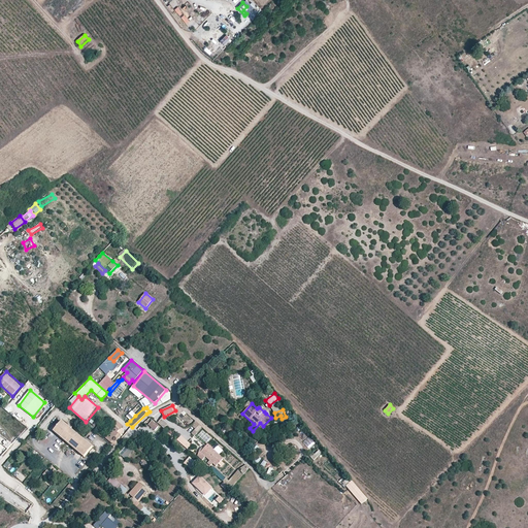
[(135,416),(132,411),(127,417),(130,421),(135,416)]
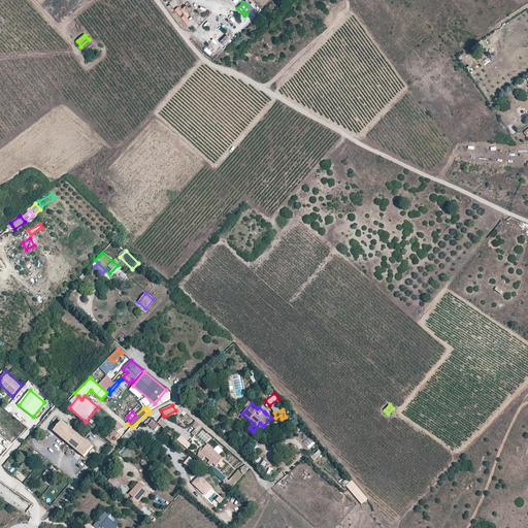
[(123,427),(114,420),(111,424),(113,426),(114,424),(121,429),(123,427)]
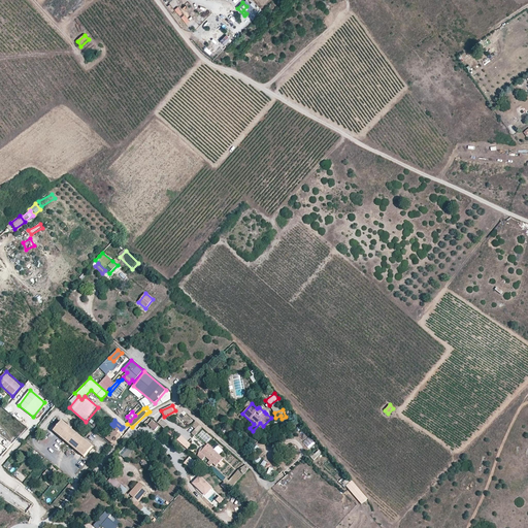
[(168,425),(162,420),(161,421),(161,420),(158,423),(164,429),(168,425)]
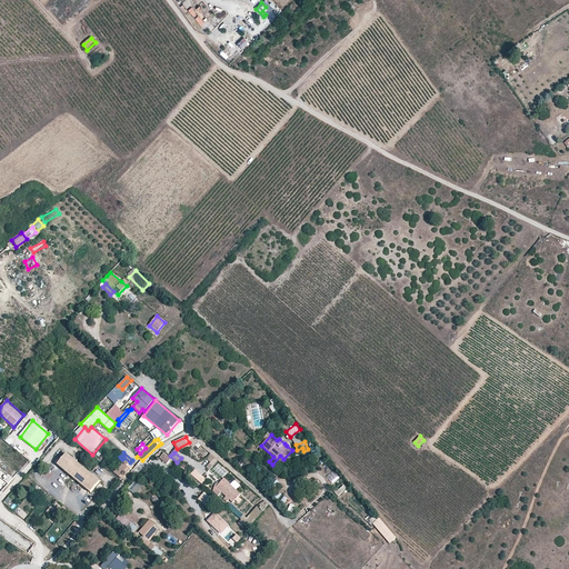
[(100,481),(67,453),(58,465),(91,492),(100,481)]
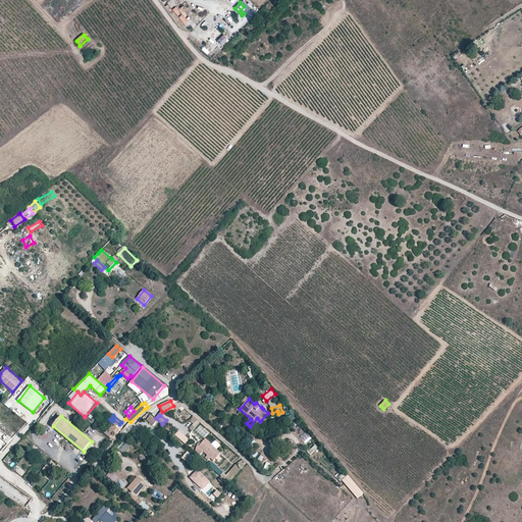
[(157,422),(150,416),(147,420),(153,426),(157,422)]
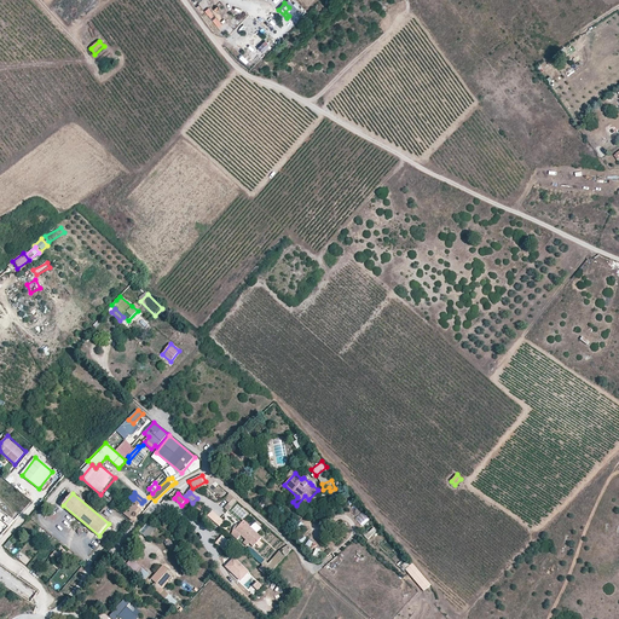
[(224,508),(227,512),(237,502),(229,495),(225,499),(229,503),(224,508)]
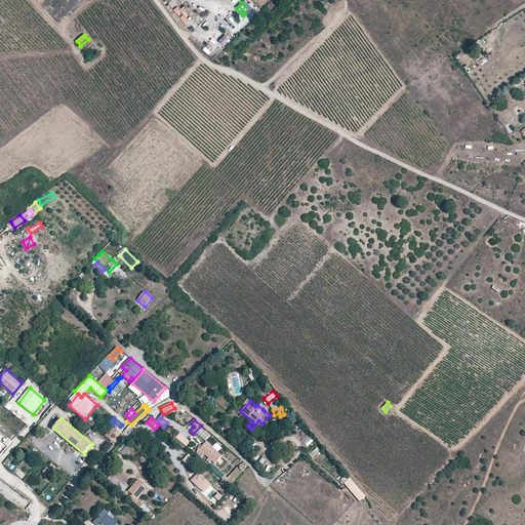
[(120,427),(114,421),(113,423),(111,421),(104,430),(102,433),(113,442),(120,433),(117,430),(120,427)]
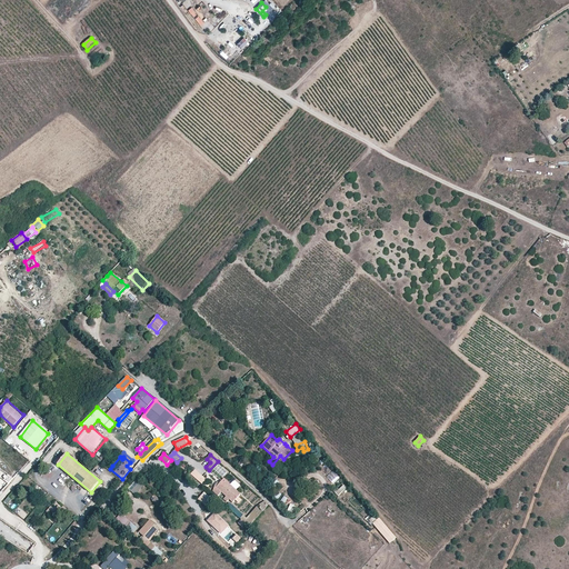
[(207,479),(196,468),(191,472),(202,483),(207,479)]
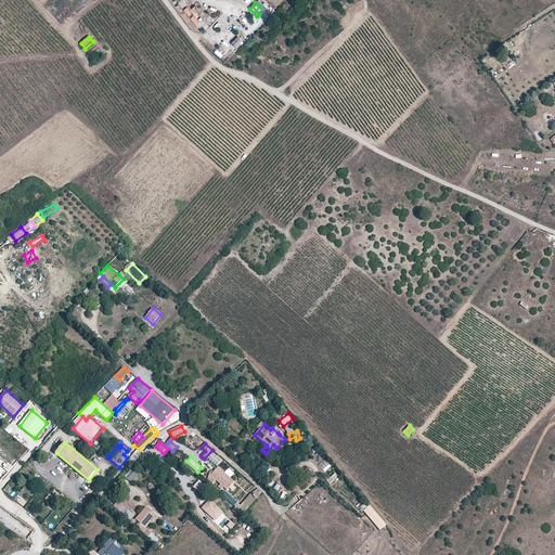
[(318,465),(323,472),(331,465),(325,459),(318,465)]
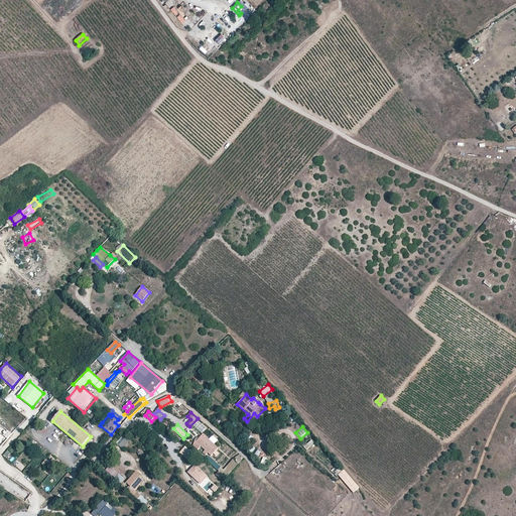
[(219,448),(204,434),(192,445),(198,449),(202,446),(212,456),(219,448)]
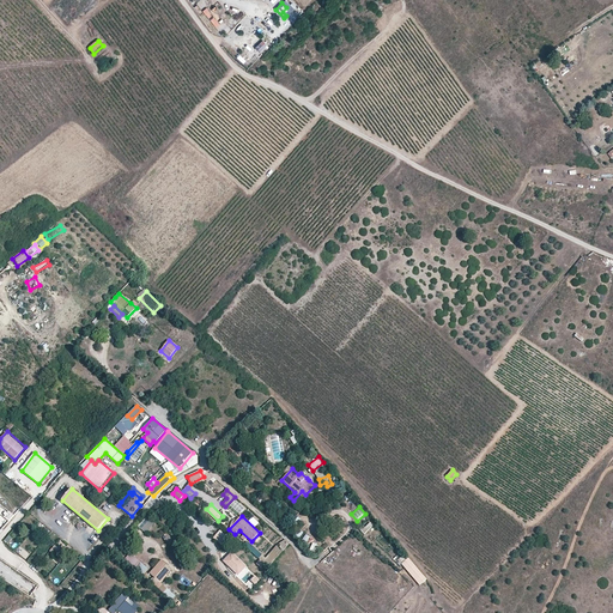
[(147,533),(152,522),(143,519),(139,529),(147,533)]
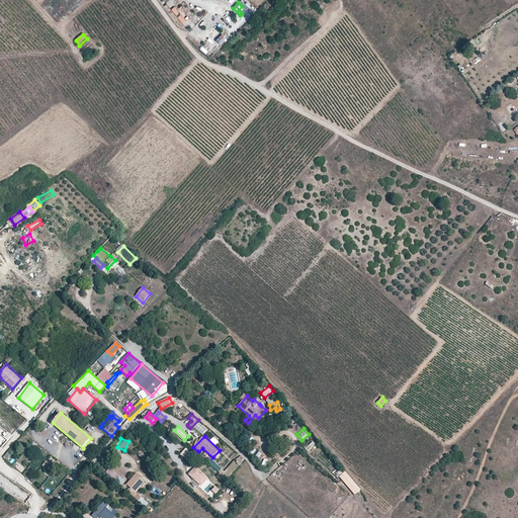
[(313,441),(305,448),(308,451),(316,445),(313,441)]
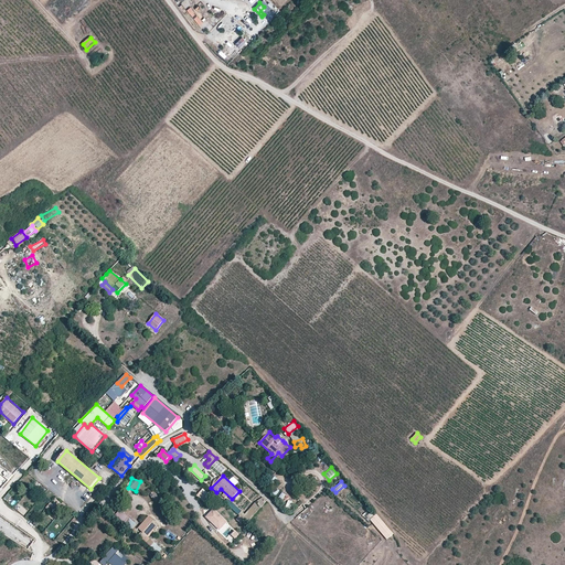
[(64,491),(70,488),(67,482),(61,486),(64,491)]
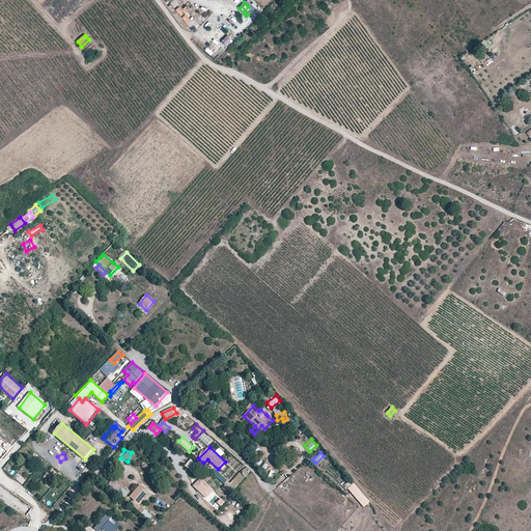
[(202,468),(191,458),(185,466),(196,475),(202,468)]
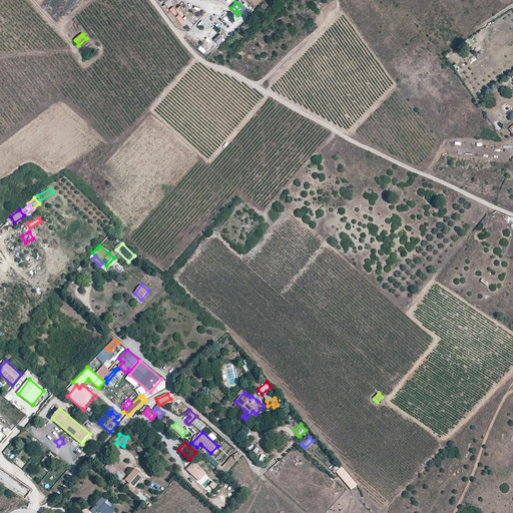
[(227,473),(241,455),(236,450),(221,469),(227,473)]
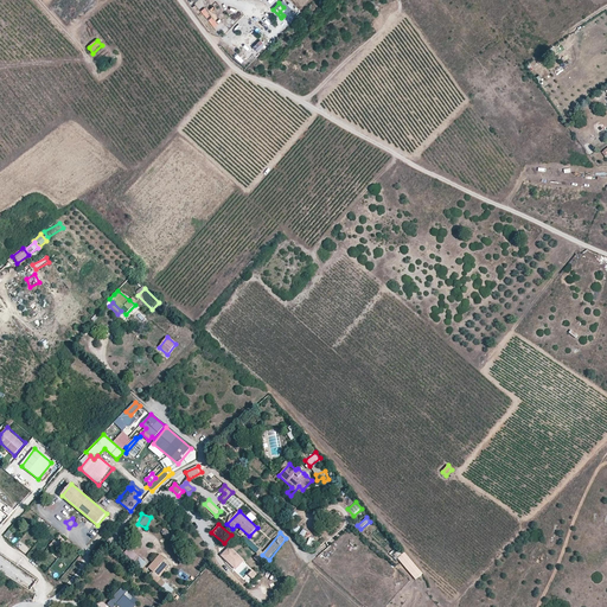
[(260,550),(250,542),(247,545),(256,554),(260,550)]
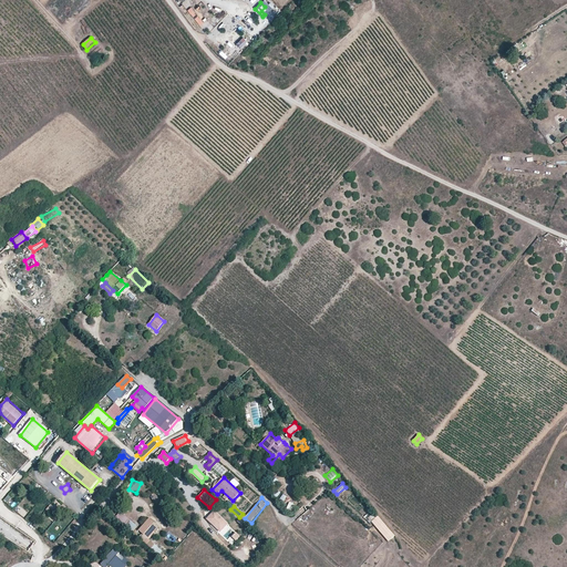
[(26,517),(28,513),(18,507),(16,511),(26,517)]
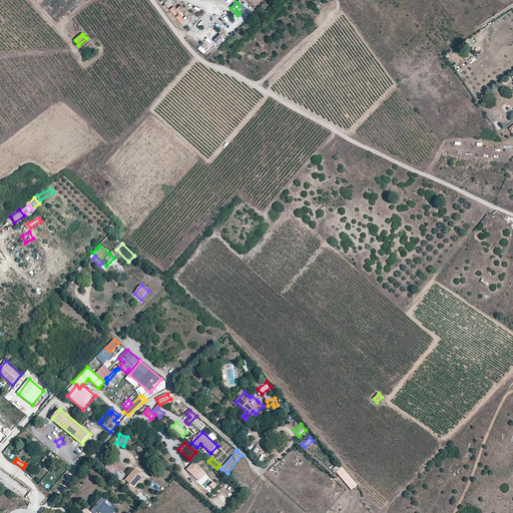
[(124,475),(109,462),(104,468),(119,480),(124,475)]
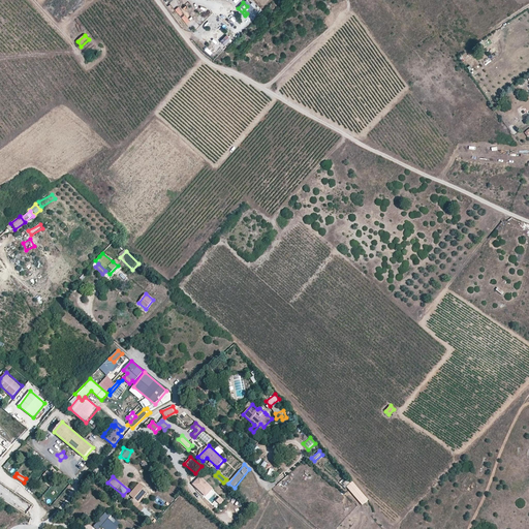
[(191,485),(205,498),(213,489),(199,476),(191,485)]
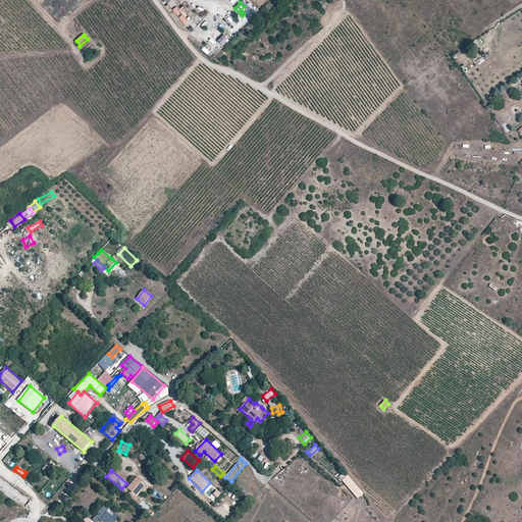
[(361,490),(348,475),(342,480),(355,496),(361,490)]
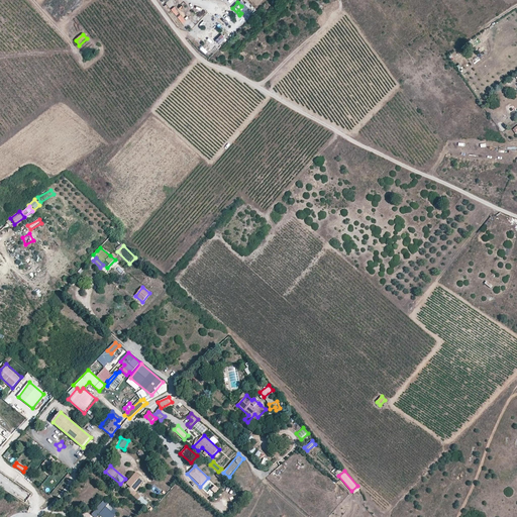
[(145,480),(136,472),(125,483),(134,492),(145,480)]
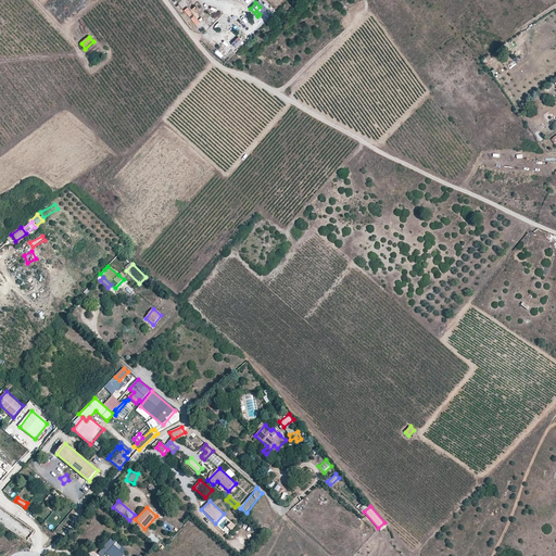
[(0,522),(19,534),(25,525),(0,508),(0,522)]
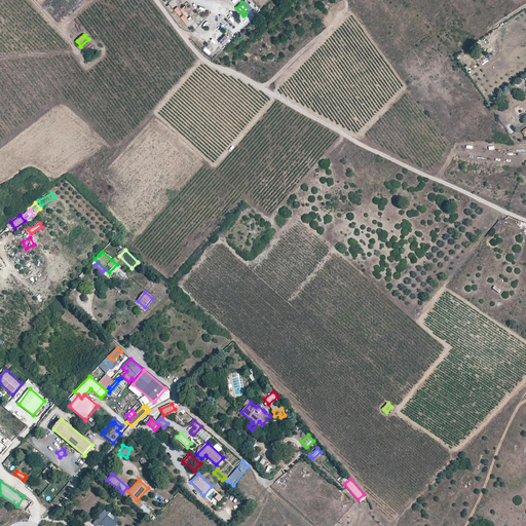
[(215,506),(223,497),(218,493),(211,502),(215,506)]
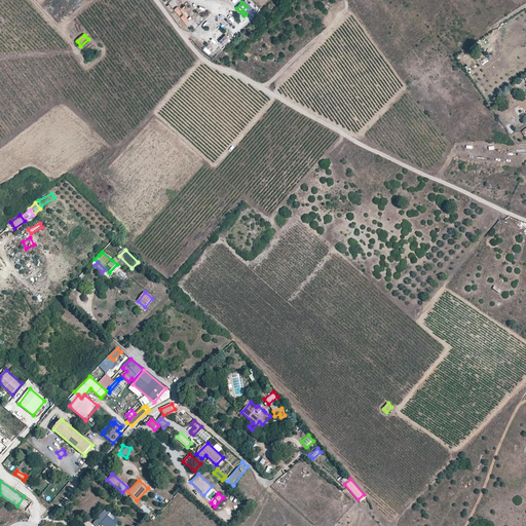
[(367,497),(364,494),(358,499),(361,502),(367,497)]
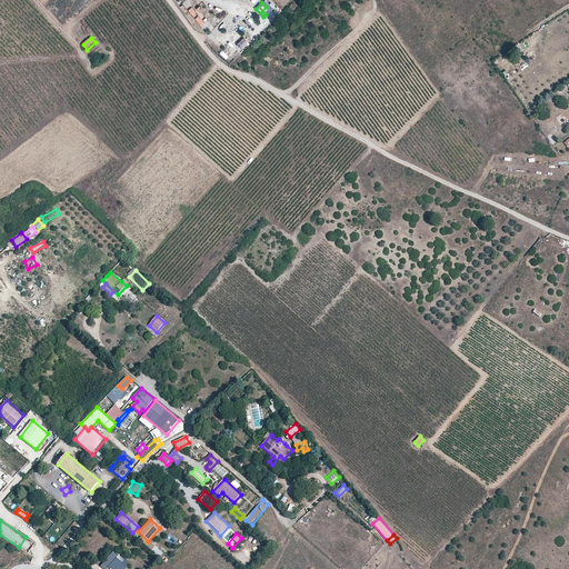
[(117,558),(126,567),(130,562),(116,549),(101,566),(105,568),(107,568),(109,567),(107,563),(111,559),(113,561),(117,558)]
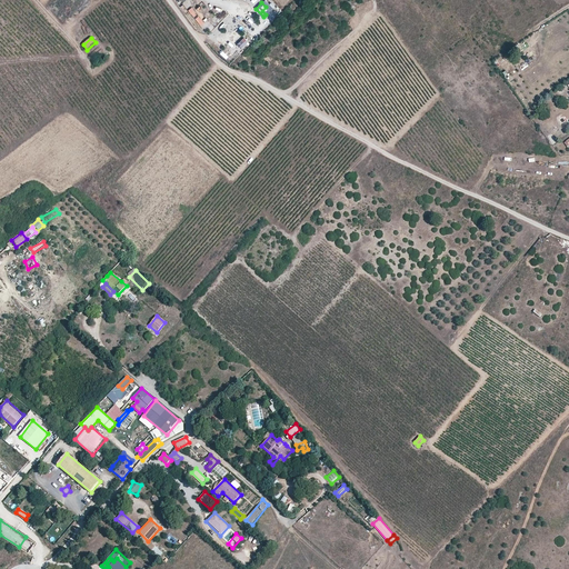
[(109,567),(112,568),(126,568),(127,568),(117,558),(109,567)]
